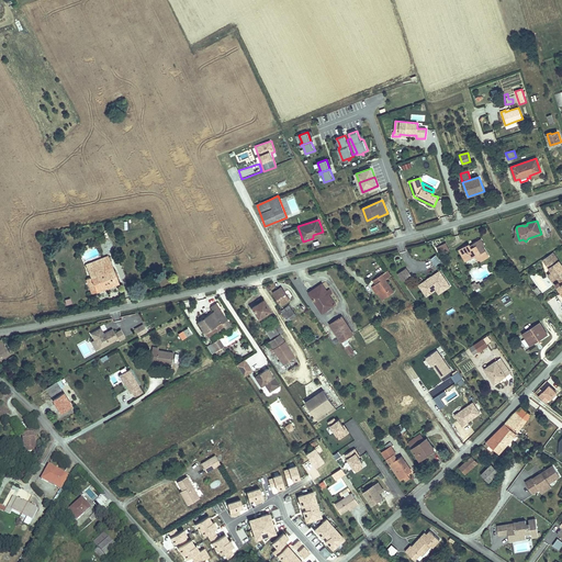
[(468,245),(459,250),(462,256),(465,255),(468,259),(475,255),(479,261),(489,256),(482,245),(484,244),(481,239),(471,245),(473,247),(470,249),(468,245)]
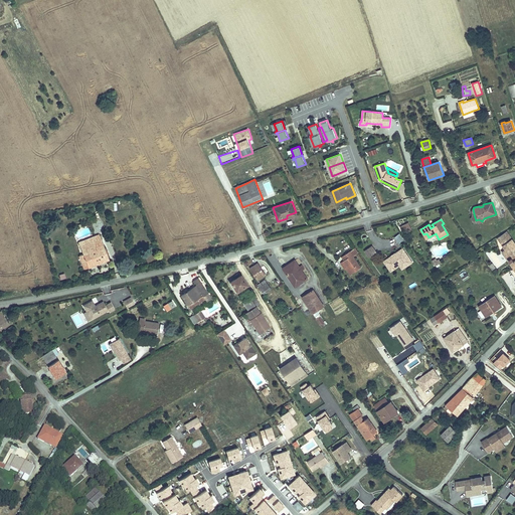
[(408,222),(402,225),(406,232),(411,229),(408,222)]
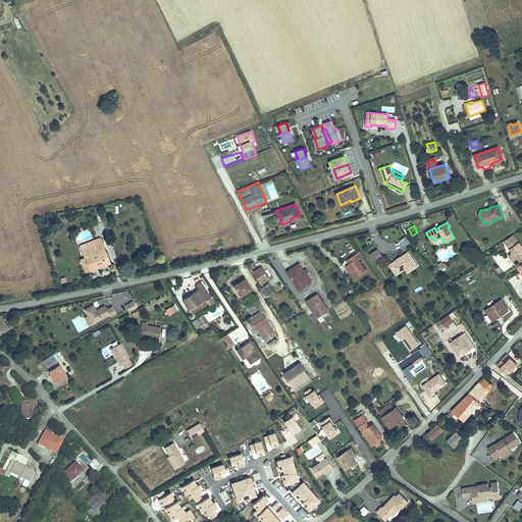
[(504,241),(507,245),(516,238),(514,235),(504,241)]
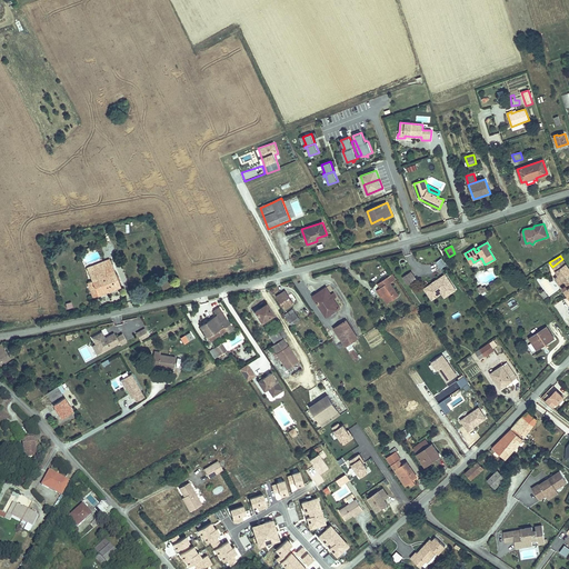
[(561,287),(562,287),(568,297),(568,268),(562,259),(552,267),(558,276),(563,282),(559,285),(561,287)]
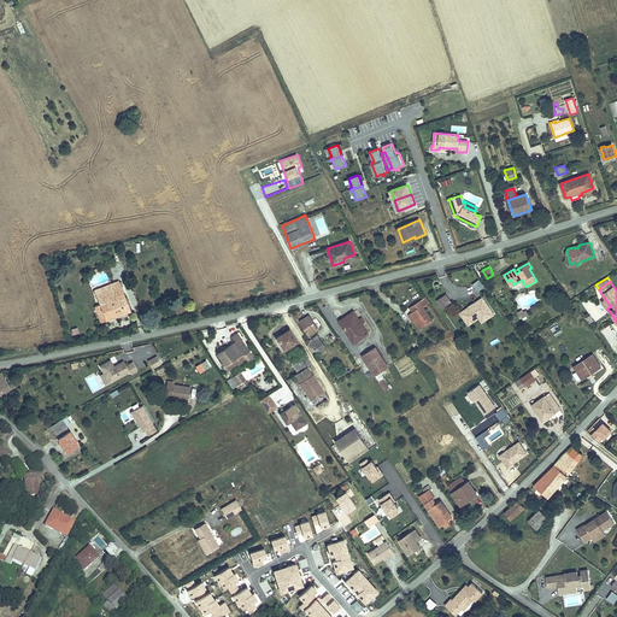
[(103,323),(131,312),(121,282),(95,292),(98,299),(100,298),(103,305),(97,306),(103,323)]
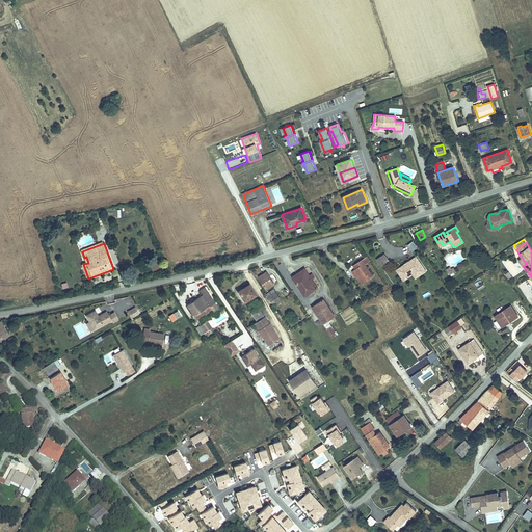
[(376,259),(381,266),(389,261),(384,254),(376,259)]
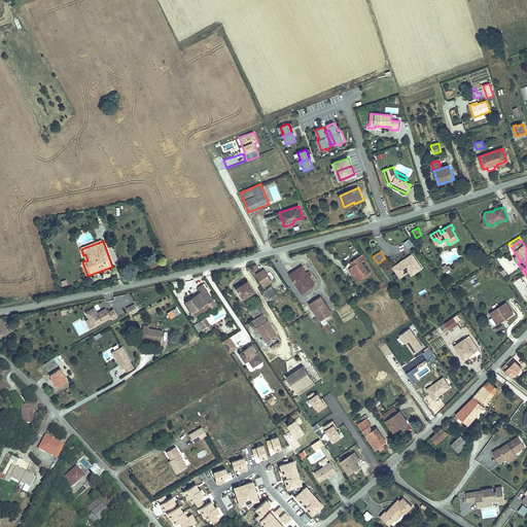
[(352,267),(356,273),(354,275),(359,281),(370,274),(361,262),(366,258),(363,254),(358,257),(350,262),(352,267)]
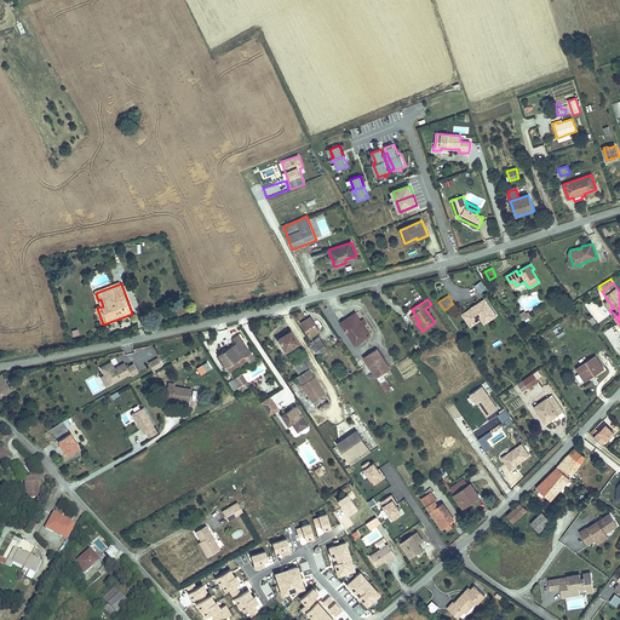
[(472,308),(463,314),(469,323),(481,315),(486,323),(497,316),(484,299),(476,305),(475,305),(476,308),(474,309),(472,308)]
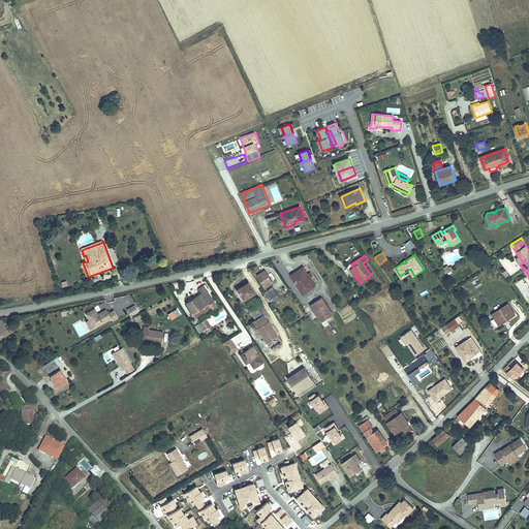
[(506,257),(500,260),(505,270),(511,267),(506,257)]
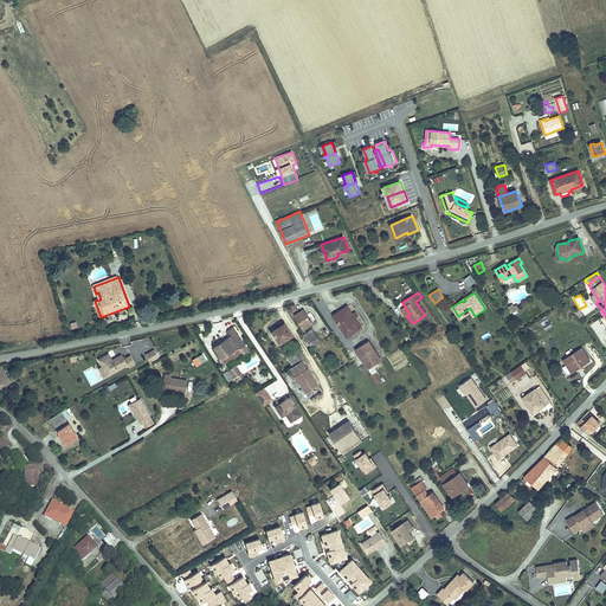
[(347,307),(333,316),(339,324),(336,326),(342,333),(343,331),(348,337),(362,328),(355,318),(353,314),(347,307)]
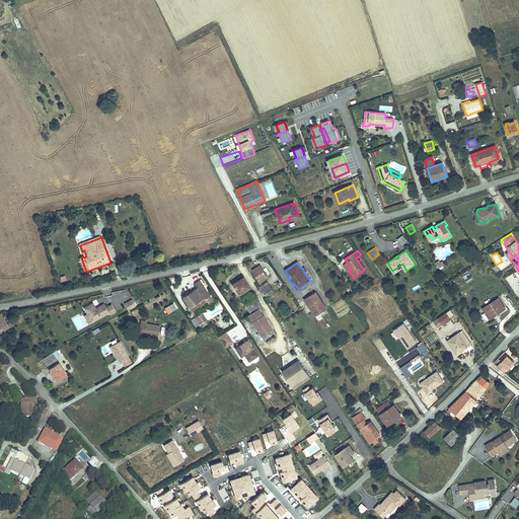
[(402,264),(392,271),(393,274),(402,268),(405,272),(406,271),(402,264)]
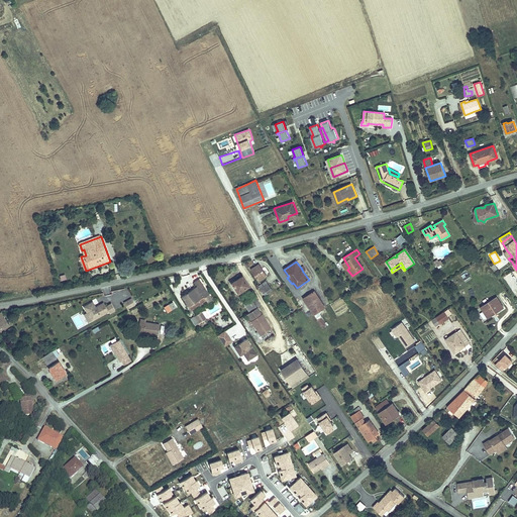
[(259,265),(251,270),(259,281),(267,276),(259,265)]
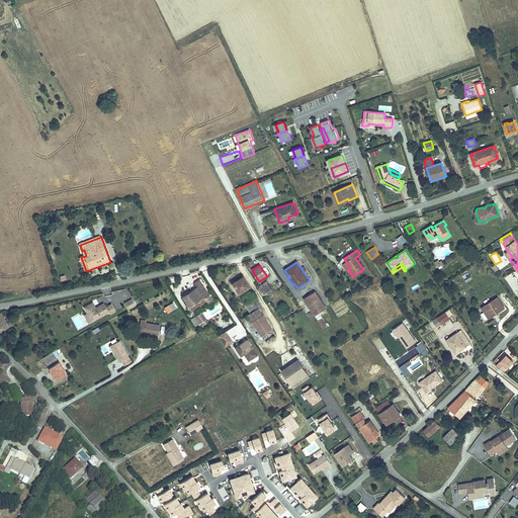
[(242,276),(232,283),(239,293),(249,286),(242,276)]
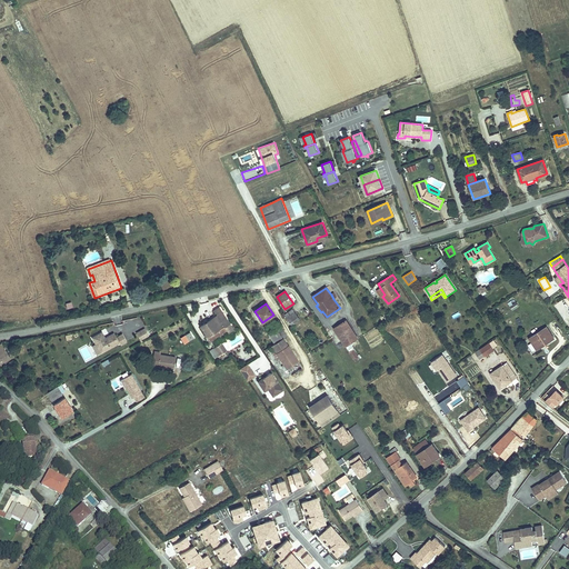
[(285,315),(292,326),(296,323),(295,323),(300,320),(292,309),(285,315)]
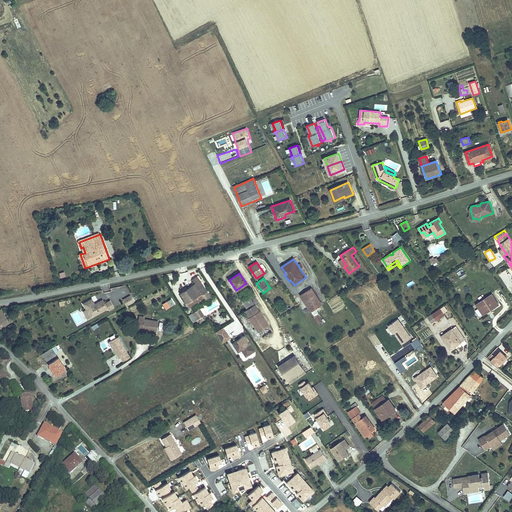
[(195,284),(180,294),(189,307),(204,297),(209,294),(199,279),(194,282),(195,284)]
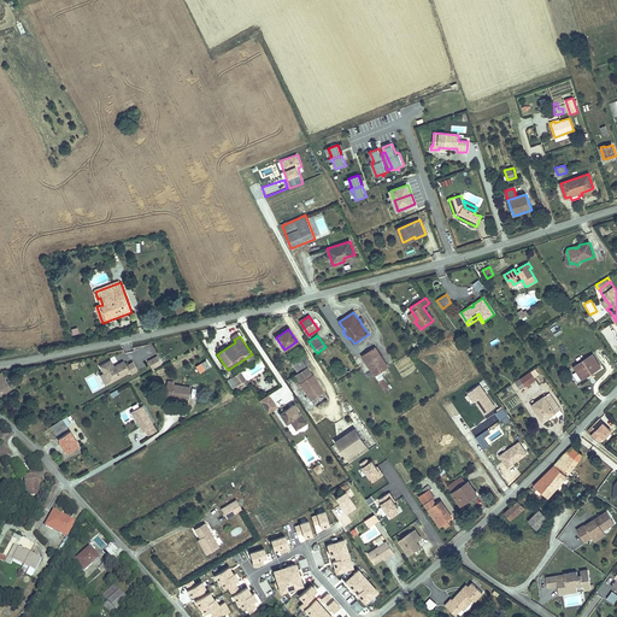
[(362,356),(375,375),(388,366),(375,347),(362,356)]
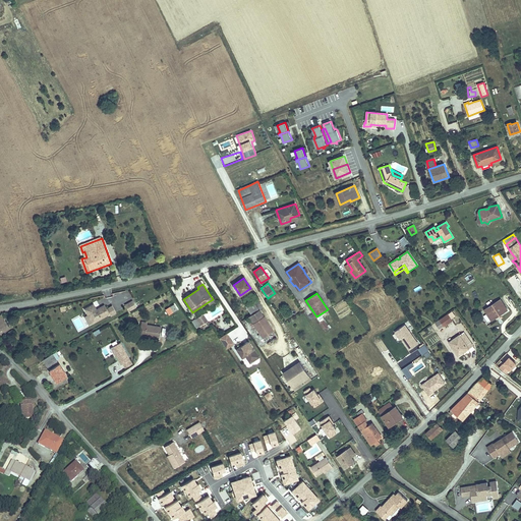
[(245,306),(251,314),(258,309),(263,307),(256,298),(245,306)]
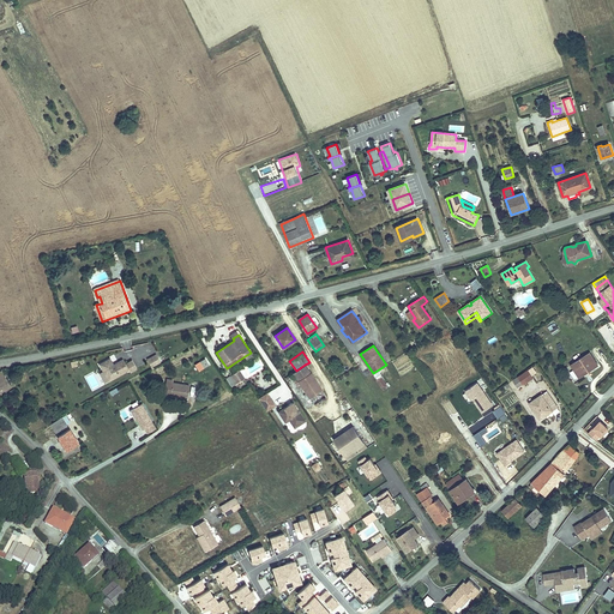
[(597,363),(590,351),(571,363),(579,377),(585,373),(585,371),(597,363)]
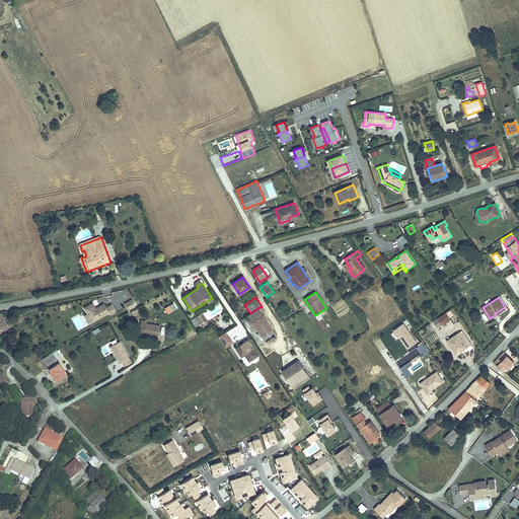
[(125,304),(128,310),(136,306),(132,299),(125,304)]
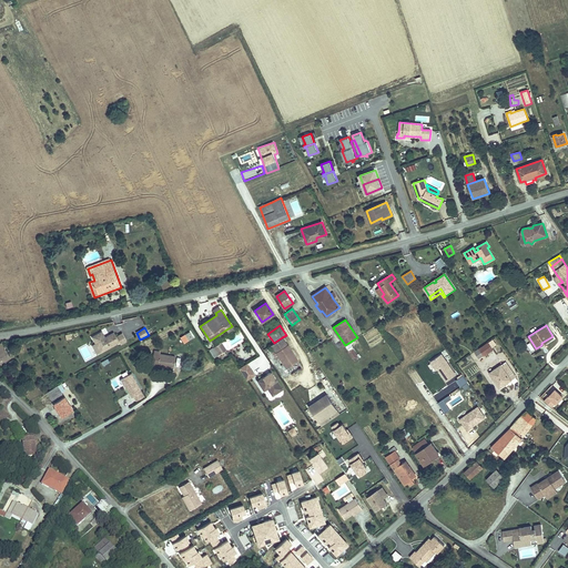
[(102,332),(92,337),(95,343),(98,348),(101,346),(103,347),(105,350),(119,342),(120,344),(127,341),(122,333),(117,336),(114,333),(107,336),(107,337),(105,338),(104,338),(103,336),(104,336),(102,332)]
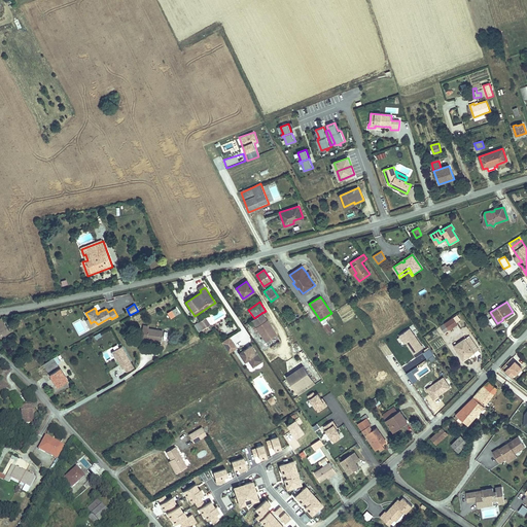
[(254,318),(251,320),(255,327),(267,320),(261,313),(254,318)]
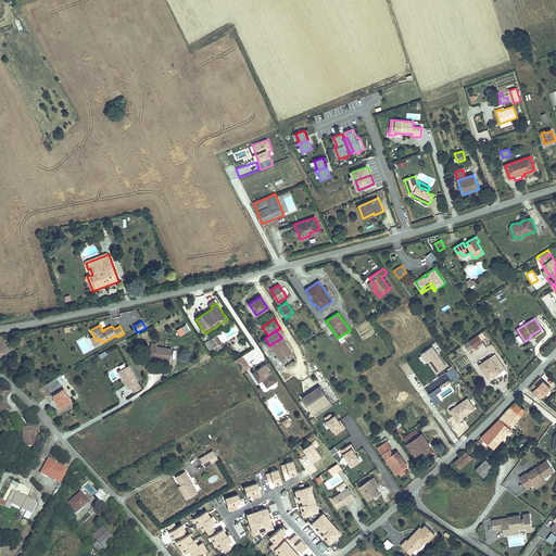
[(0,335),(0,353),(11,346),(2,335),(0,335)]
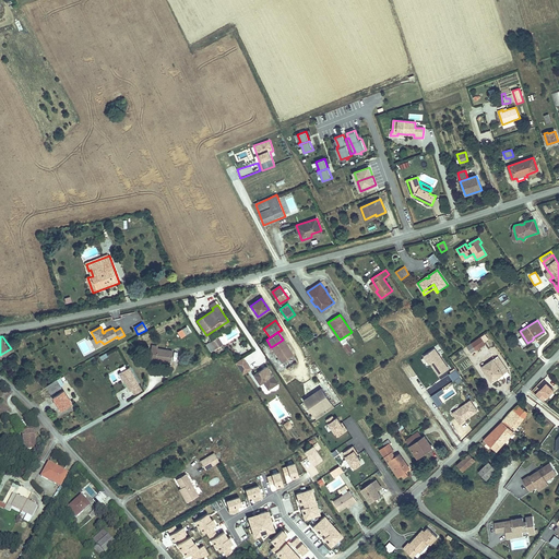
[(222,345),(217,336),(206,343),(212,351),(222,345)]
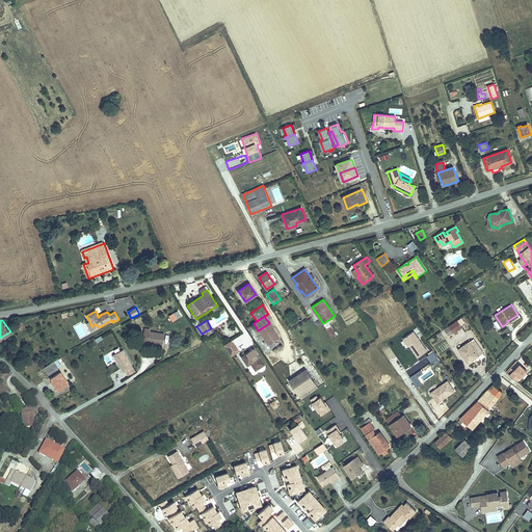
[(457,320),(449,326),(452,333),(453,334),(462,327),(457,320)]
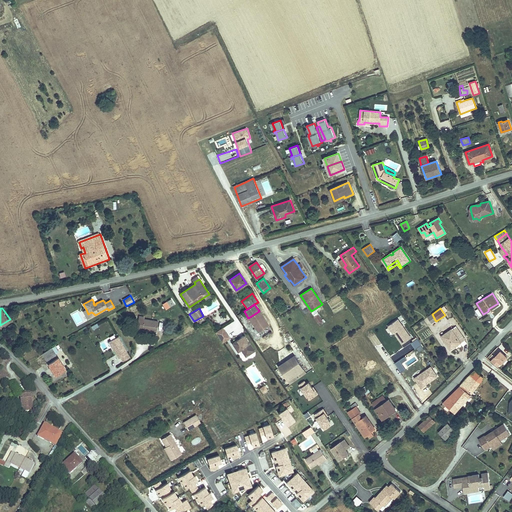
[(86,309),(83,311),(87,319),(95,315),(93,313),(91,312),(88,314),(86,309)]
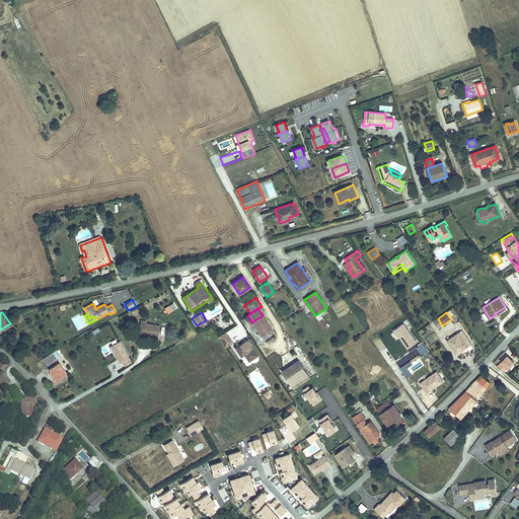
[(263,315),(251,322),(262,336),(272,328),(263,315)]
